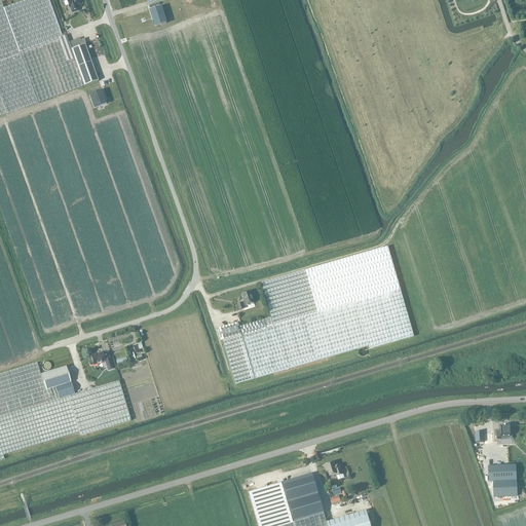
[(64,36),(49,0),(30,0),(4,9),(20,52),(64,36)]
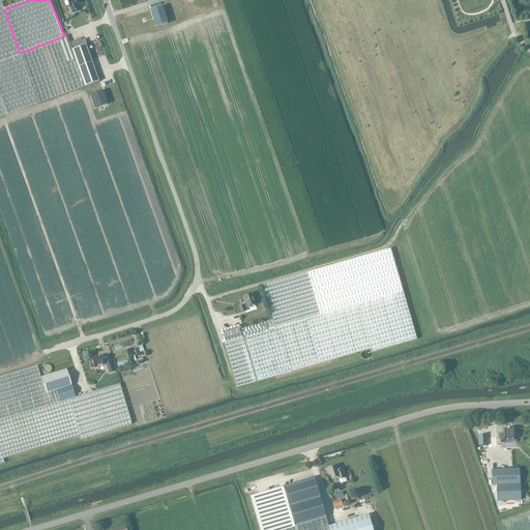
[(68,0),(67,1),(69,8),(70,7),(72,13),(79,10),(78,7),(77,7),(77,5),(80,4),(78,0),(68,0)]
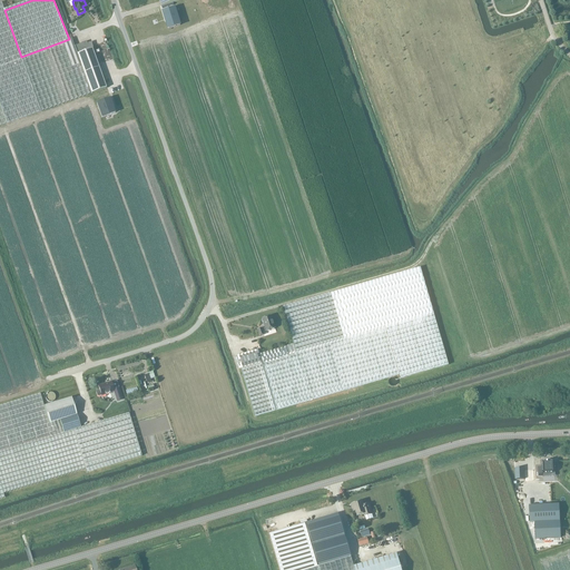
[(5,10),(2,2),(0,3),(0,126),(40,111),(21,57),(5,10)]
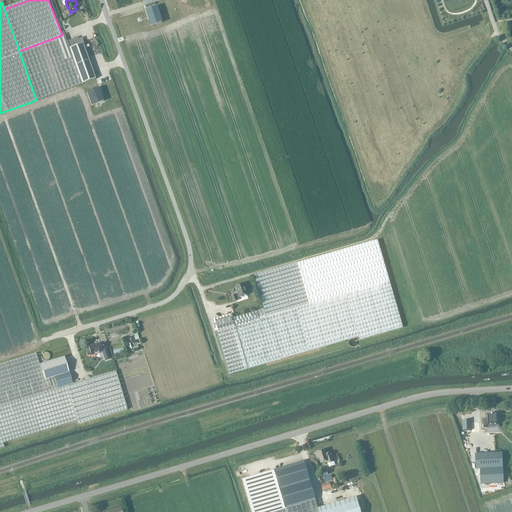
[(157,6),(147,10),(152,25),(162,22),(157,6)]
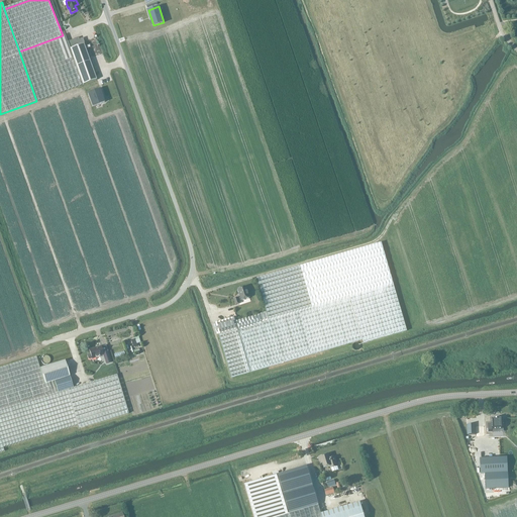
[(63,35),(19,52),(36,101),(83,85),(68,41),(65,34),(63,35)]
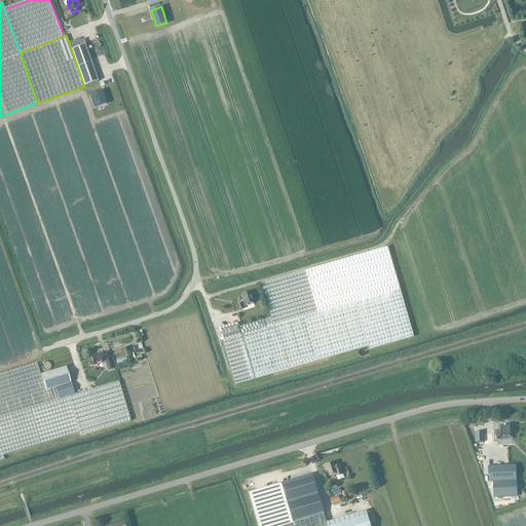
[(84,86),(99,81),(85,45),(86,44),(84,39),(78,41),(78,39),(69,42),(84,86)]
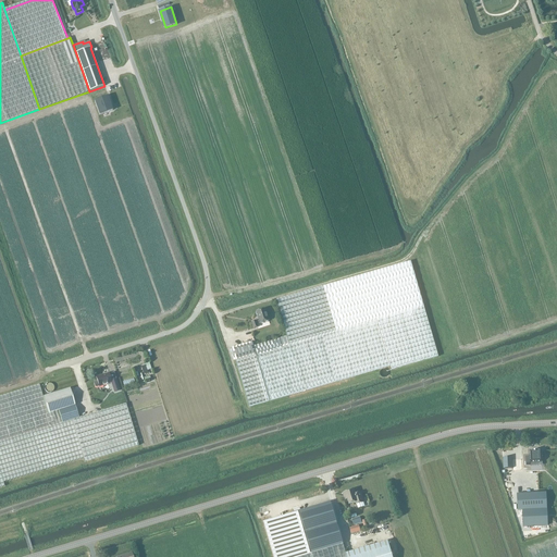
[(100,115),(112,110),(108,97),(95,101),(100,115)]
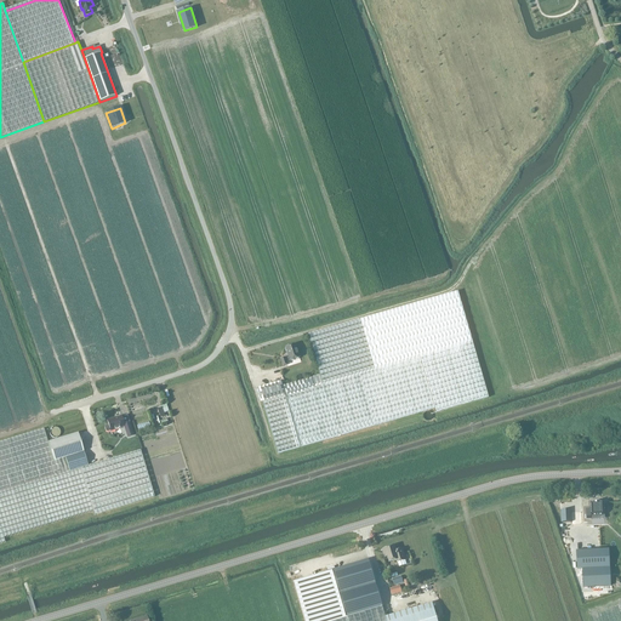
[(459,291),(308,335),(320,375),(323,385),(382,368),(420,357),(473,341),(459,291)]
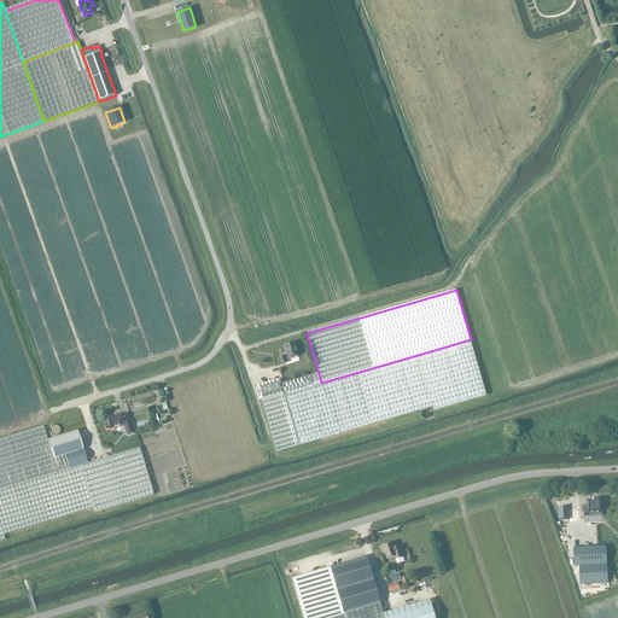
[(471,339),(418,355),(433,406),(435,410),(487,396),(471,339)]
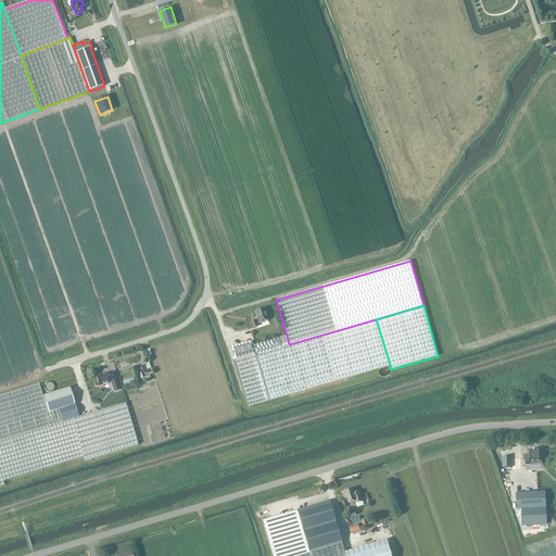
[(252,321),(254,328),(257,326),(257,324),(269,320),(265,308),(256,311),(258,319),(256,320),(252,321)]
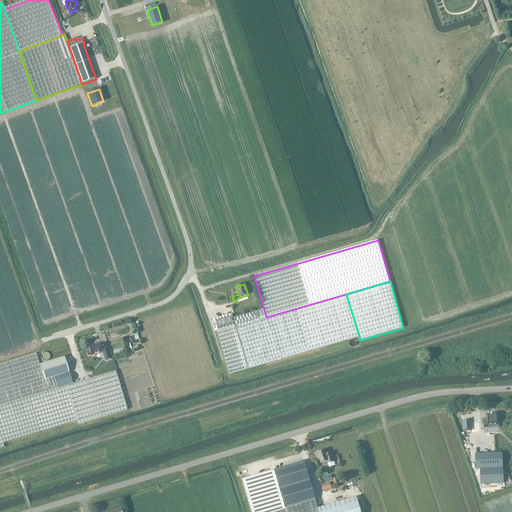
[(258,311),(231,318),(247,369),(356,337),(359,336),(346,294),(315,303),(266,317),(264,309),(258,311)]
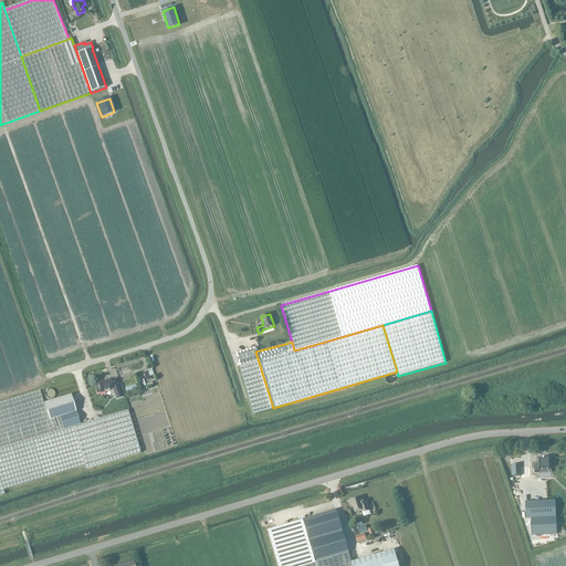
[(254,348),(234,354),(253,413),(273,408),(255,352),(254,348)]
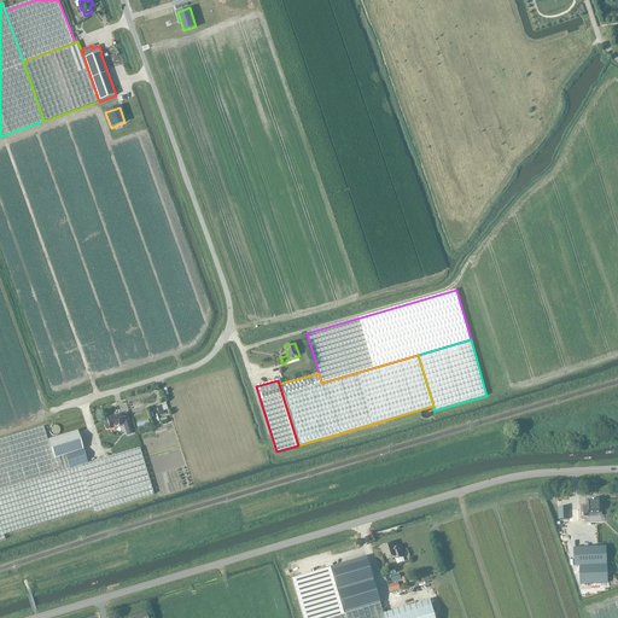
[(157,407),(159,415),(164,414),(163,410),(168,409),(165,402),(162,403),(163,406),(161,407),(161,406),(157,407)]
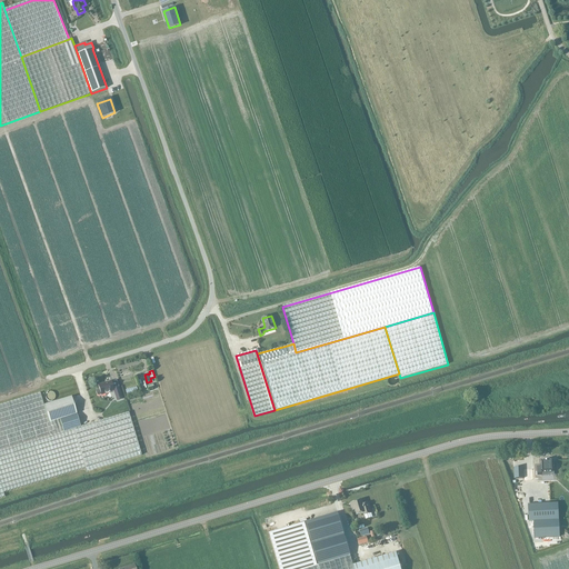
[(96,391),(97,396),(98,396),(101,395),(101,396),(113,391),(115,396),(120,393),(118,387),(113,388),(111,382),(106,383),(98,386),(99,389),(97,390),(96,391)]
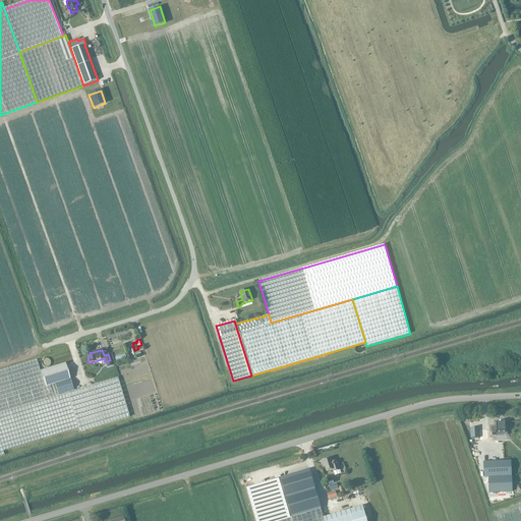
[(51,364),(51,363),(51,361),(50,360),(49,359),(47,358),(46,358),(44,359),(43,360),(43,361),(42,363),(43,364),(43,365),(44,366),(46,367),(47,367),(49,366),(50,365),(51,364)]
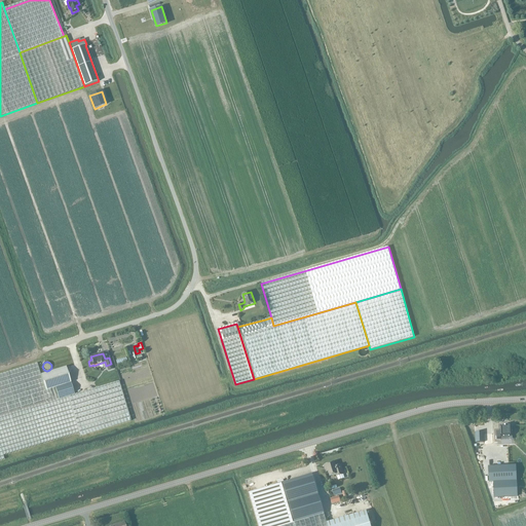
[(41,375),(37,363),(0,374),(0,460),(5,459),(3,455),(79,433),(80,437),(130,421),(118,381),(74,395),(59,399),(55,387),(45,390),(41,375)]
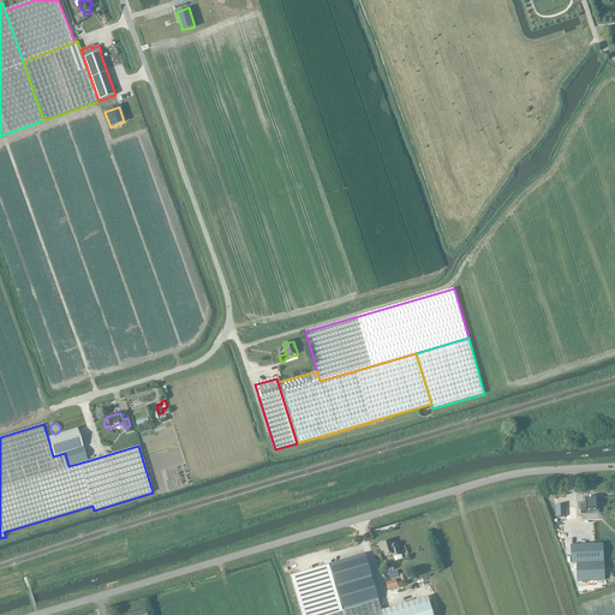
[(77,429),(48,439),(53,457),(65,453),(69,466),(87,461),(77,429)]
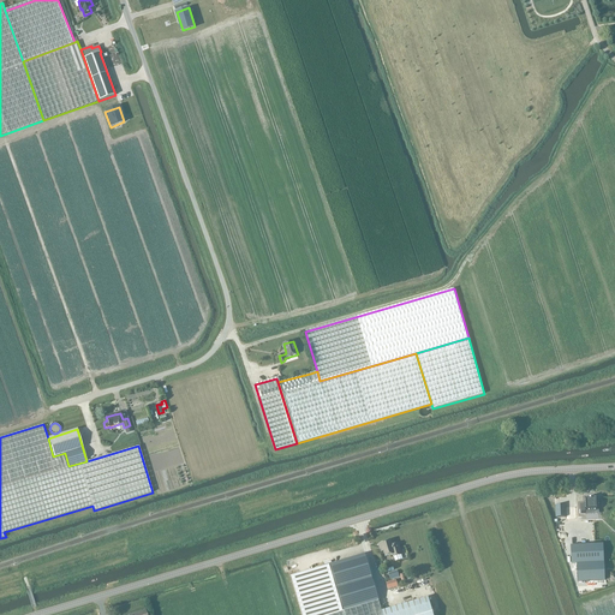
[(585,503),(580,503),(580,514),(586,514),(586,511),(598,511),(598,497),(593,497),(590,497),(585,497),(585,503)]
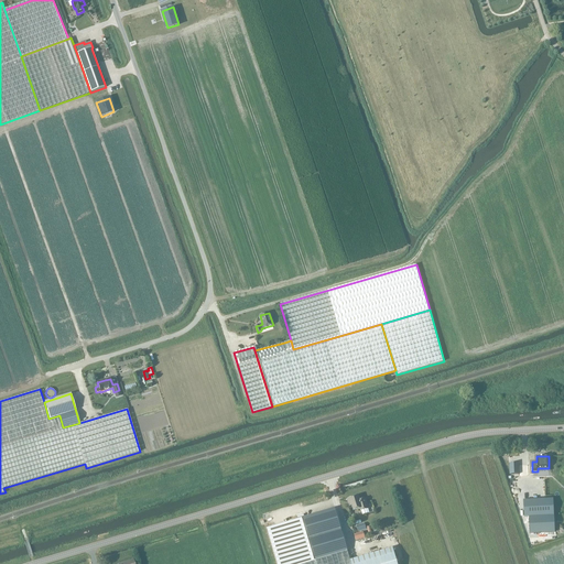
[(519,474),(519,463),(509,464),(510,475),(519,474)]
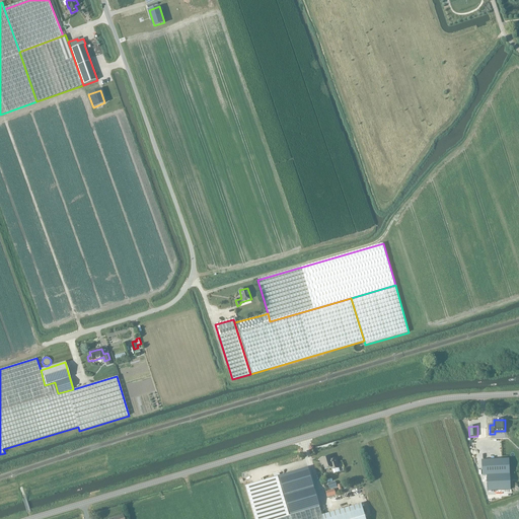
[(487,438),(486,428),(477,428),(477,438),(487,438)]
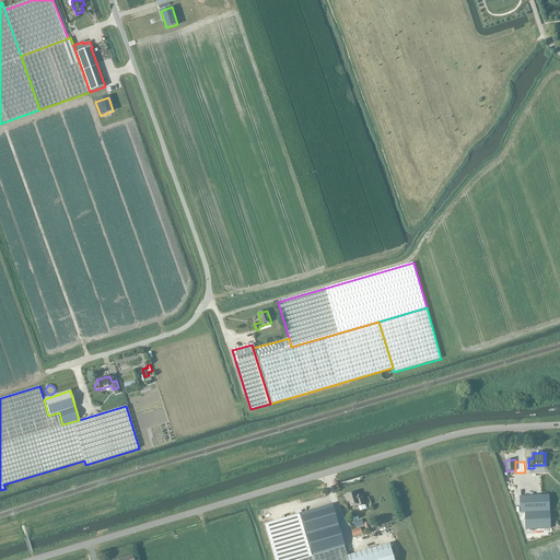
[(356,492),(345,496),(347,502),(349,501),(351,508),(359,505),(359,506),(366,505),(363,494),(358,497),(356,492)]
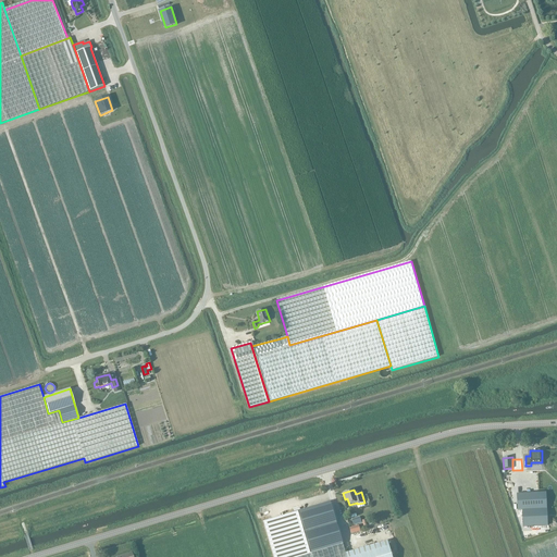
[(546,493),(517,494),(518,510),(522,510),(523,527),(548,525),(546,493)]
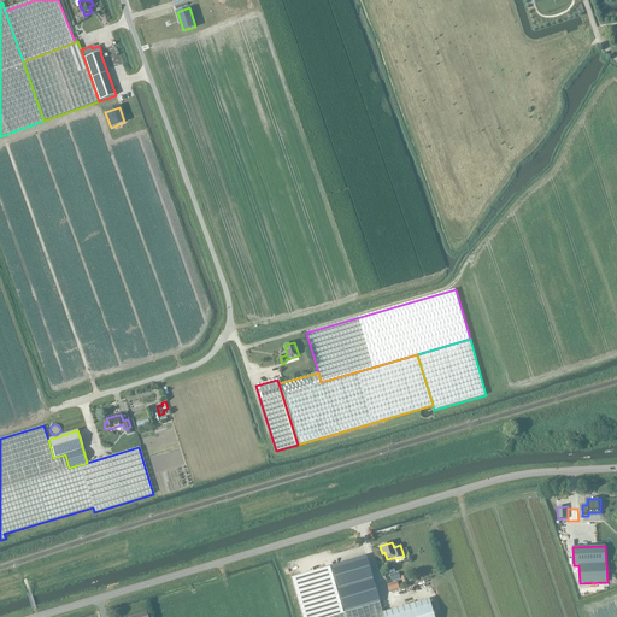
[(366,556),(331,566),(346,613),(380,603),(366,556)]
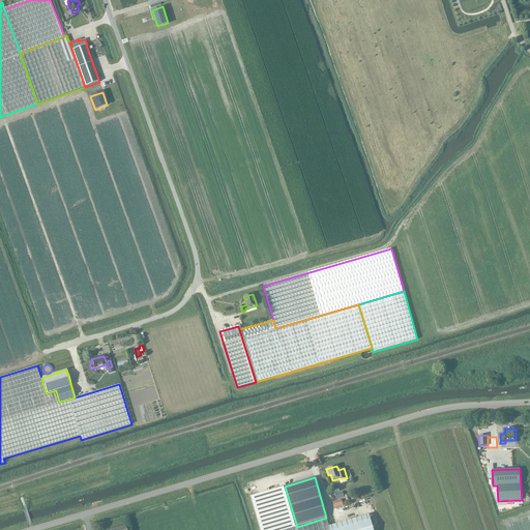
[(285,487),(251,497),(260,529),(285,529),(297,527),(285,487)]
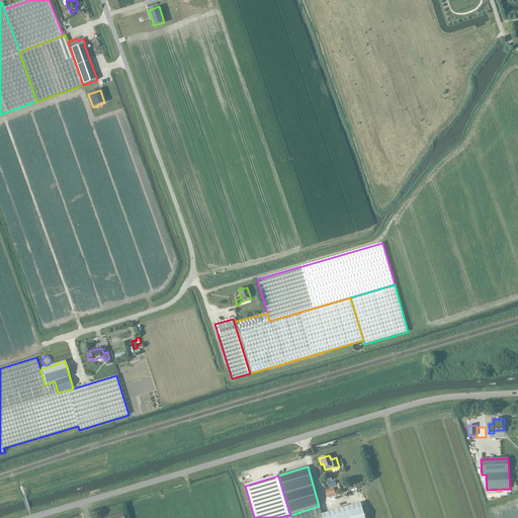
[(322,515),(323,517),(364,517),(361,503),(322,515)]
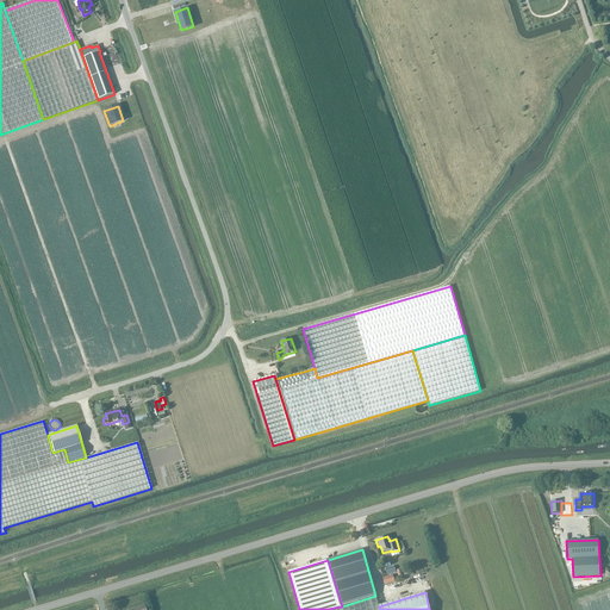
[(375,609),(372,598),(334,609),(375,609)]
